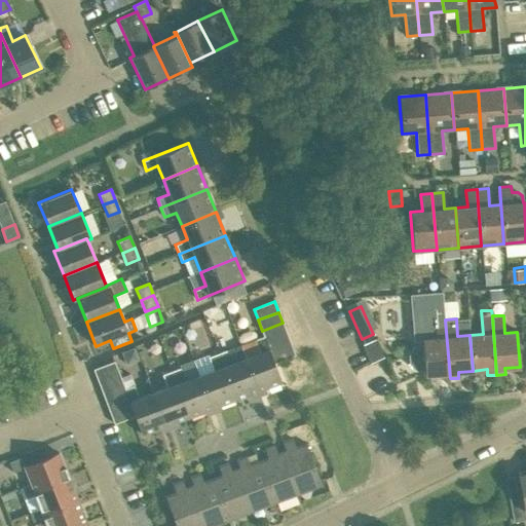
[(441,379),(450,378),(445,320),(434,321),(436,338),(422,339),(423,345),(419,346),(416,346),(413,348),(410,355),(410,362),(414,368),(418,370),(424,369),(425,374),(441,373),(441,379)]
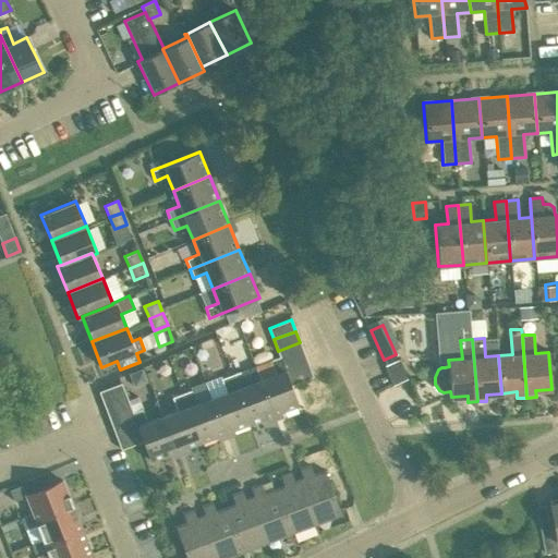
[(304,354),(300,342),(278,351),(280,356),(282,362),(304,354)]
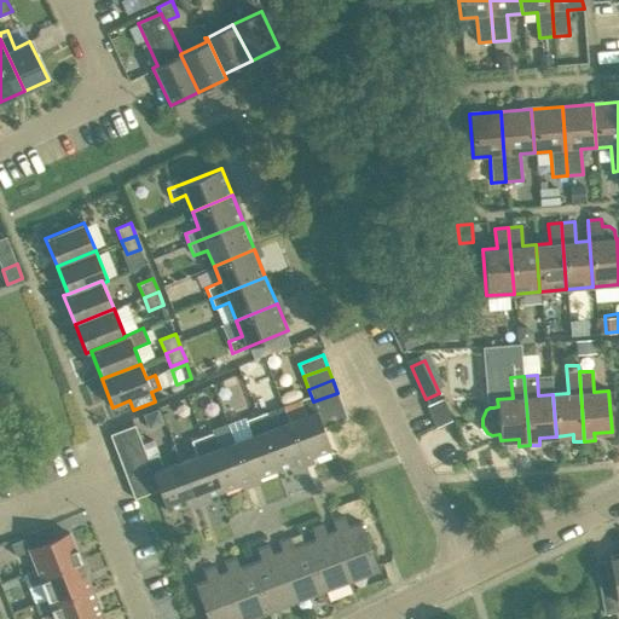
[(342,405),(337,393),(313,401),(318,415),(342,405)]
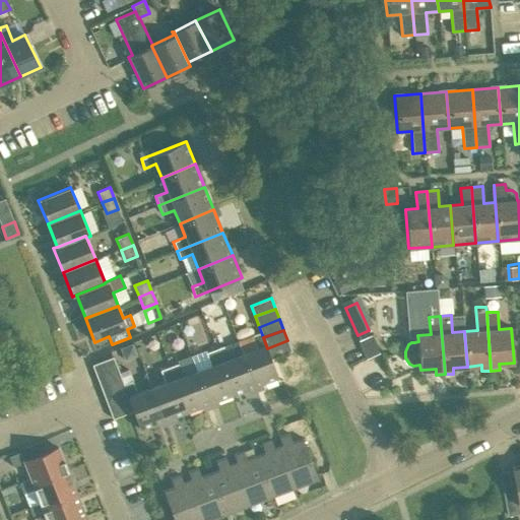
[(257,348),(242,353),(255,387),(277,378),(270,360),(271,360),(267,348),(263,337),(261,332),(252,336),(257,348)]
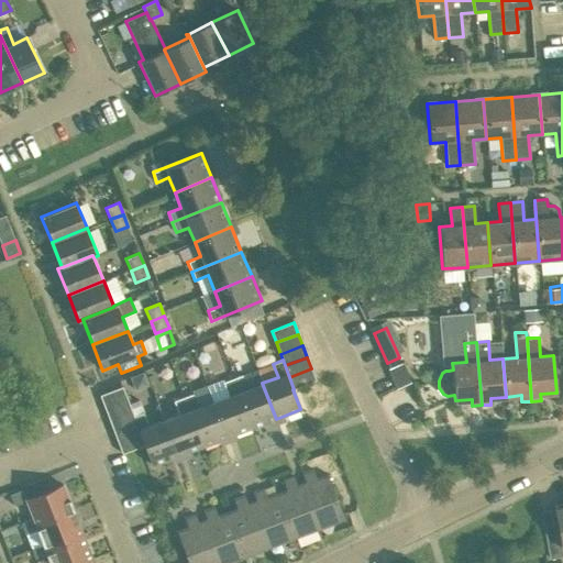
[(316,381),(311,368),(289,377),(294,389),(316,381)]
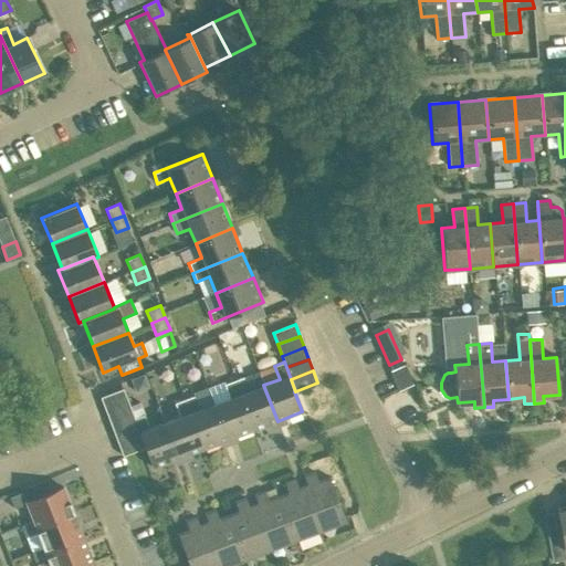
[(244,377),(234,381),(252,430),(278,421),(263,385),(249,390),(244,377)]
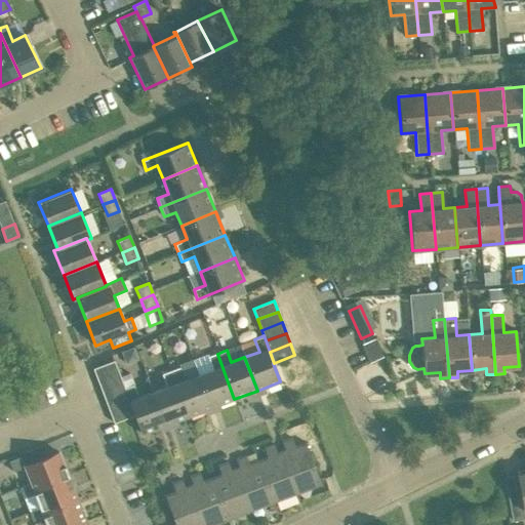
[(212,369),(199,374),(211,407),(234,399),(217,354),(208,357),(212,369)]
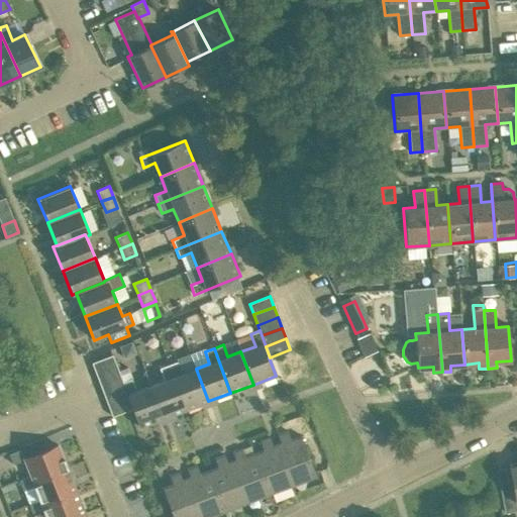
[(117,366),(113,355),(92,364),(96,374),(117,366)]
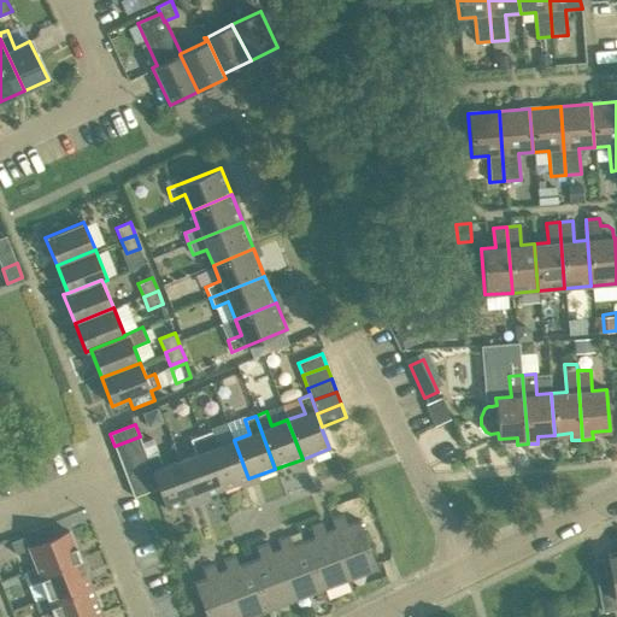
[(212,432),(201,436),(222,489),(248,479),(234,440),(217,446),(212,432)]
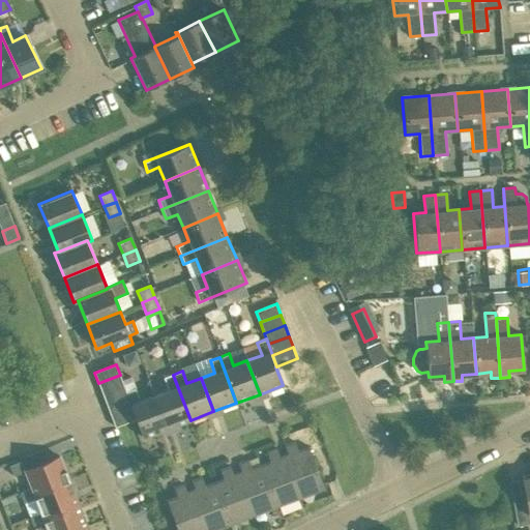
[(122,380),(120,375),(98,383),(102,394),(124,386),(122,380)]
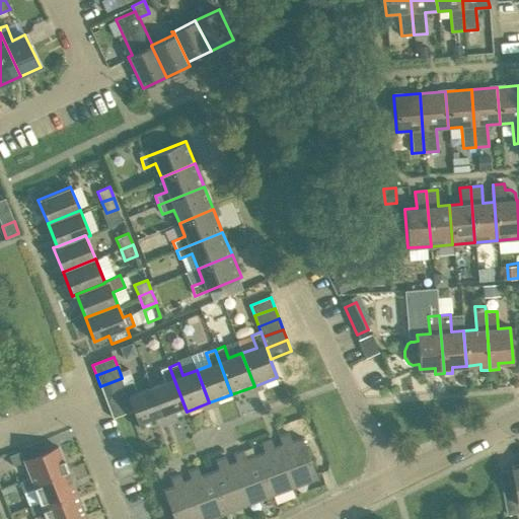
[(151,387),(164,420),(187,412),(169,367),(159,370),(158,367),(144,372),(151,387)]
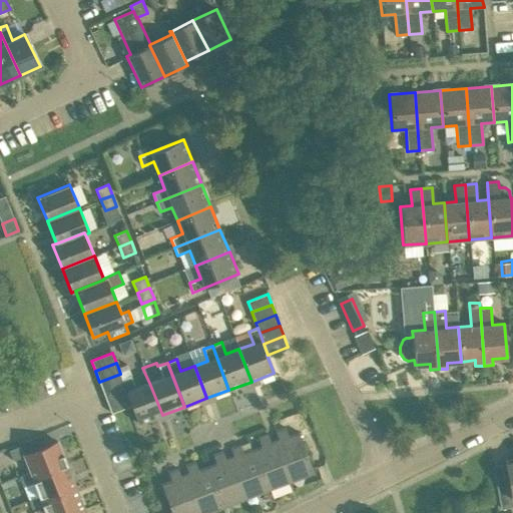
[(122,380),(120,374),(99,382),(103,392),(124,384),(122,380)]
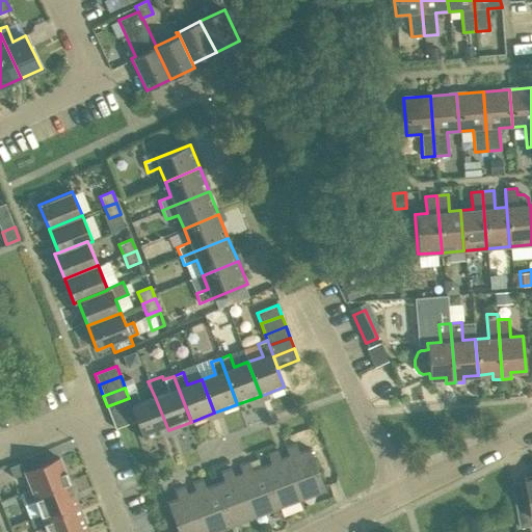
[(136,390),(127,394),(129,398),(133,409),(137,421),(137,420),(144,440),(168,430),(155,397),(140,402),(136,390)]
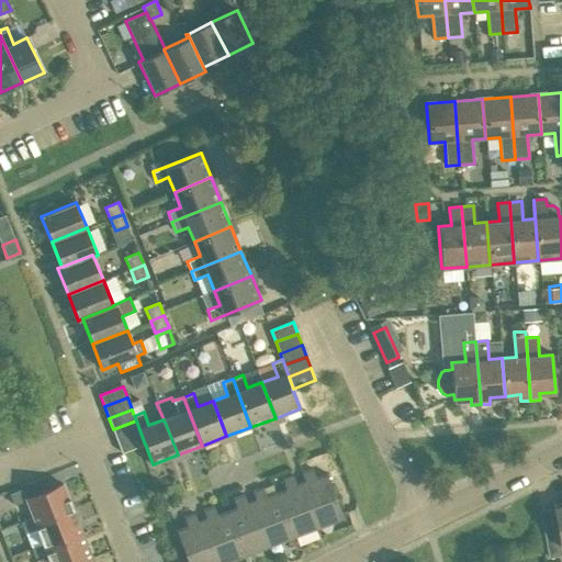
[(141,433),(136,420),(113,429),(117,441),(141,433)]
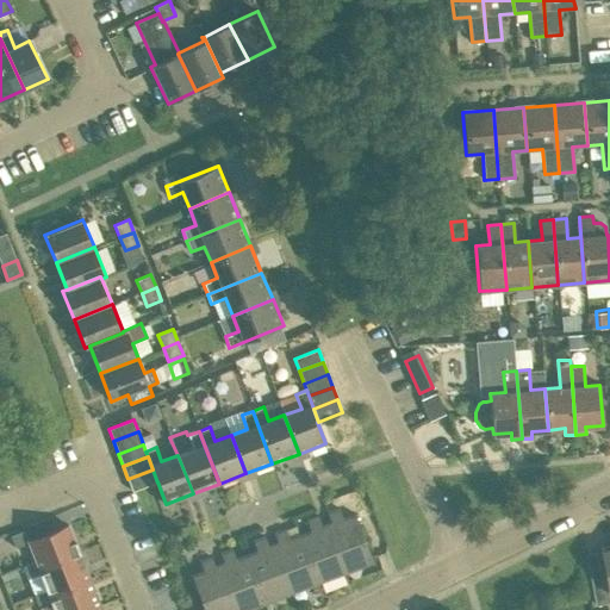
[(157,483),(153,470),(128,479),(132,492),(157,483)]
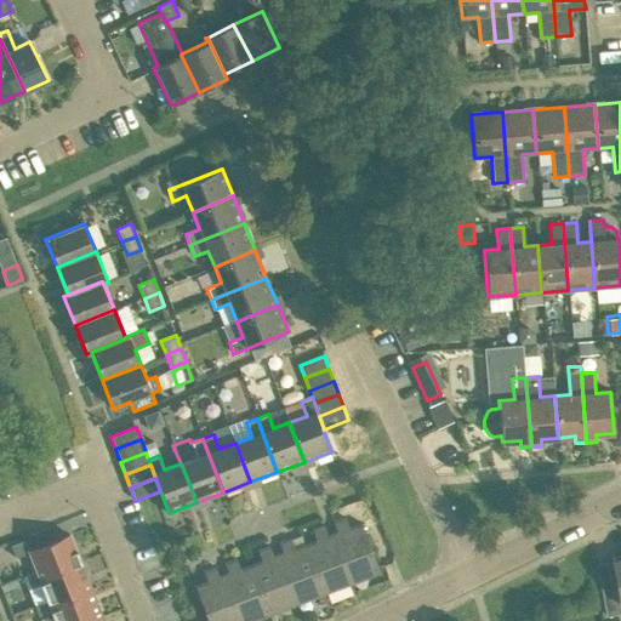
[(335,537),(352,582),(380,571),(363,527),(351,531),(346,518),(334,523),(339,536),(335,537)]
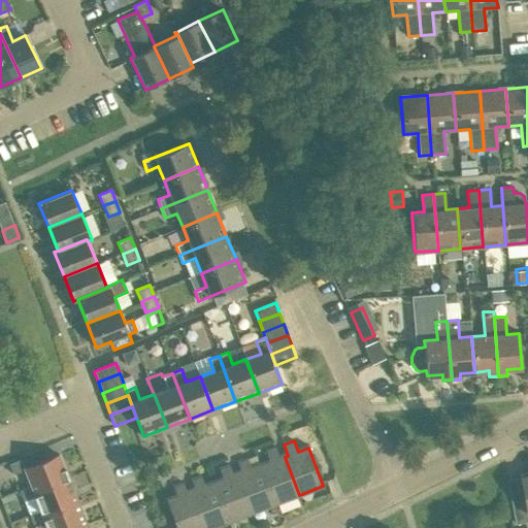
[(299,495),(285,457),(281,459),(276,448),(266,452),(270,462),(261,466),(275,504),(299,495)]
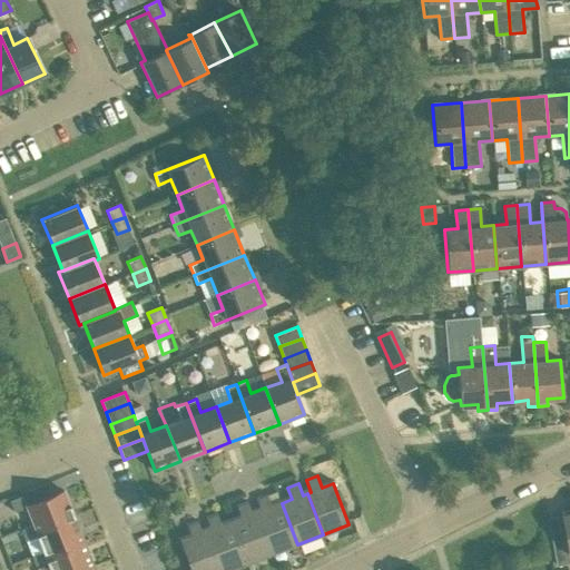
[(75,517),(64,491),(28,505),(23,495),(10,501),(15,512),(28,507),(35,524),(21,530),(23,537),(72,518),(75,517)]
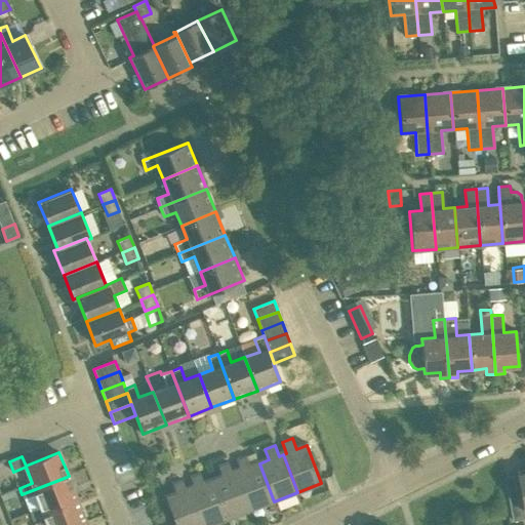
[(274,501),(259,463),(250,467),(246,455),(236,459),(241,471),(236,472),(250,511),(274,501)]
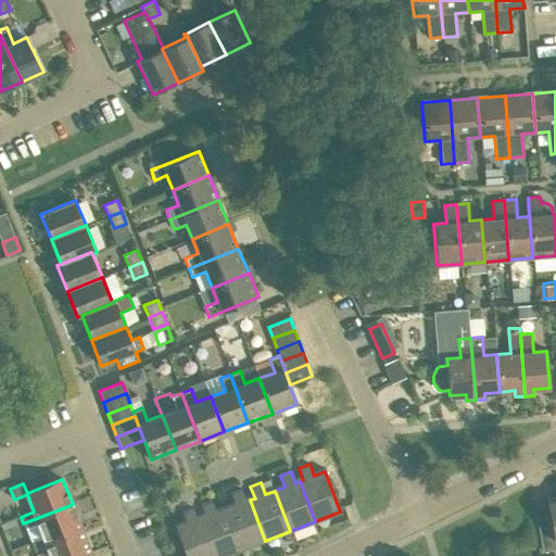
[(265,541),(250,500),(247,502),(242,490),(231,494),(236,506),(226,509),(241,550),(265,541)]
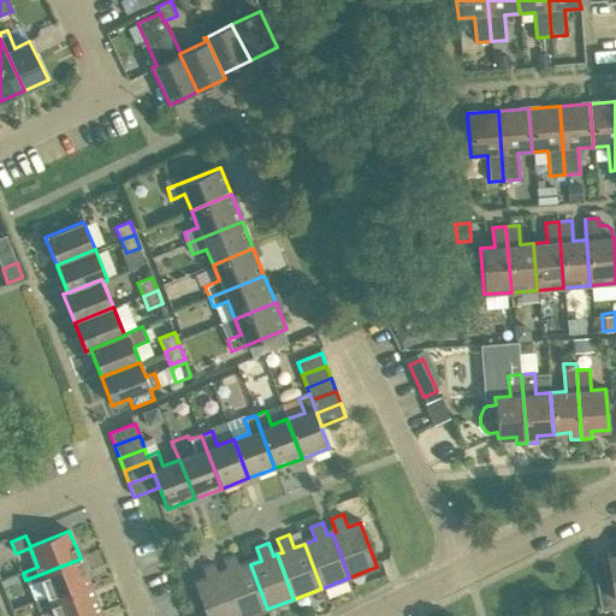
[(615,555),(608,556),(610,570),(594,574),(602,612),(615,609),(615,555)]
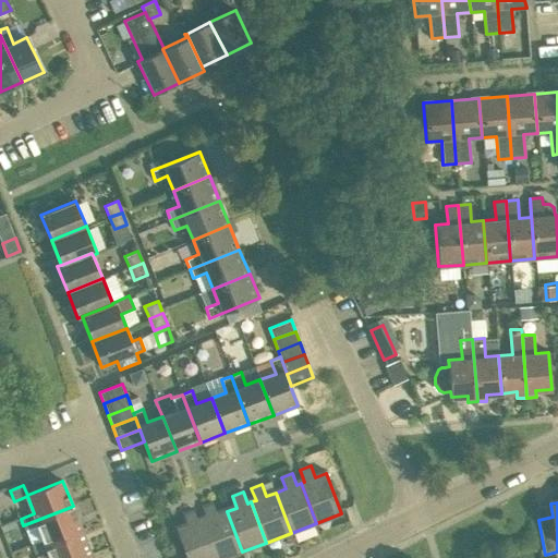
[(225,557),(242,552),(227,511),(217,514),(213,504),(202,507),(206,519),(202,521),(215,557),(225,557)]
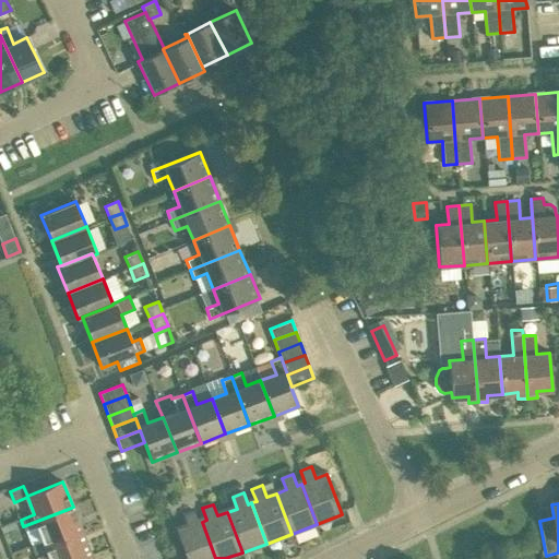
[(82,532),(73,507),(71,508),(23,526),(25,531),(38,525),(45,542),(32,546),(33,550),(80,532),(82,532)]
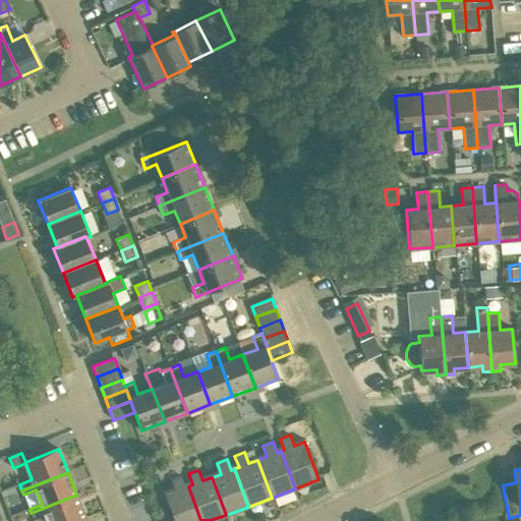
[(200,520),(188,486),(185,487),(181,476),(171,480),(175,490),(165,495),(174,520),(200,520)]
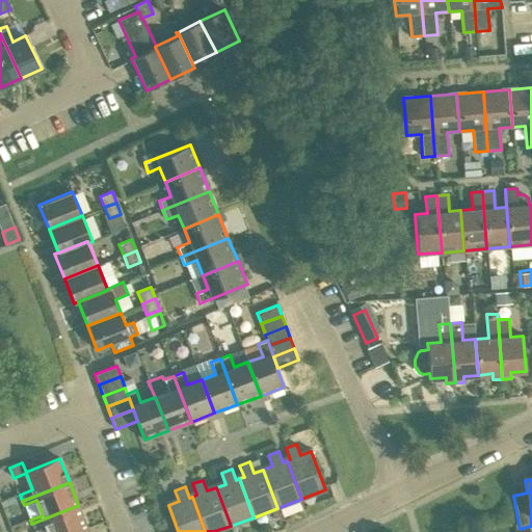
[(87,529),(78,506),(76,506),(31,524),(33,528),(46,524),(48,531),(79,531),(85,530),(87,529)]
